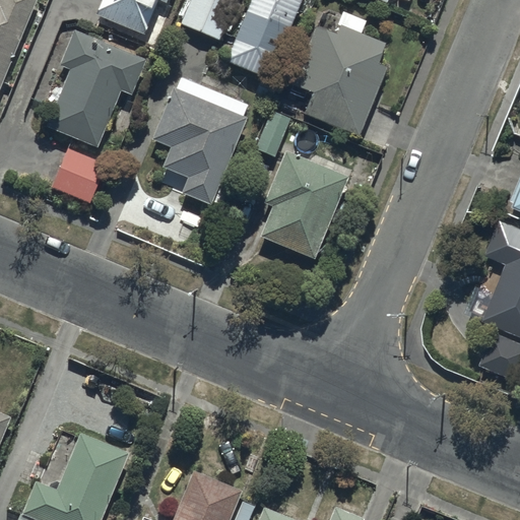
[(0,0),(0,83),(35,0),(0,0)]
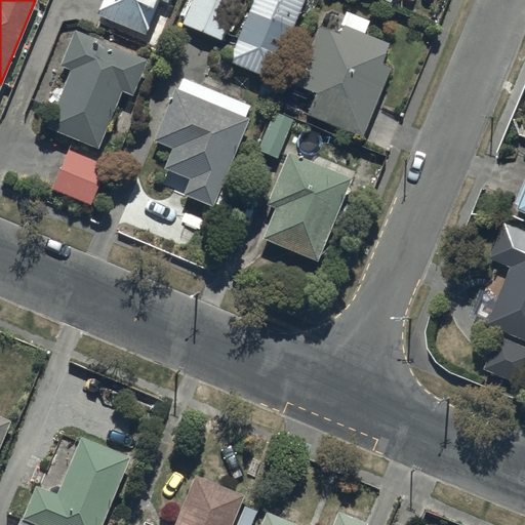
[(101,0),(96,13),(144,36),(159,0),(167,4),(168,0),(101,0)]
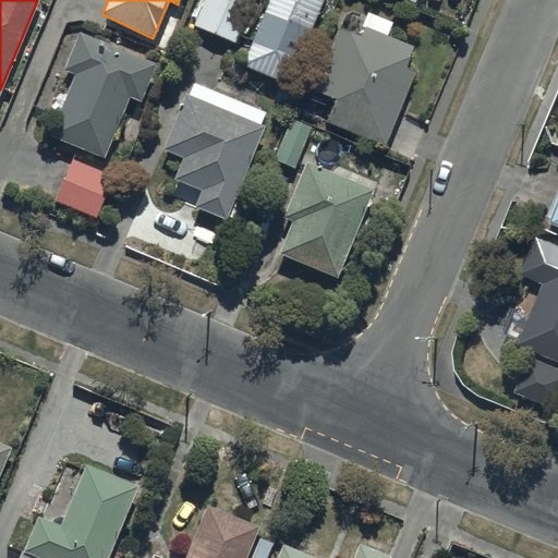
[(252,0),(203,0),(193,24),(235,41),(252,0)]
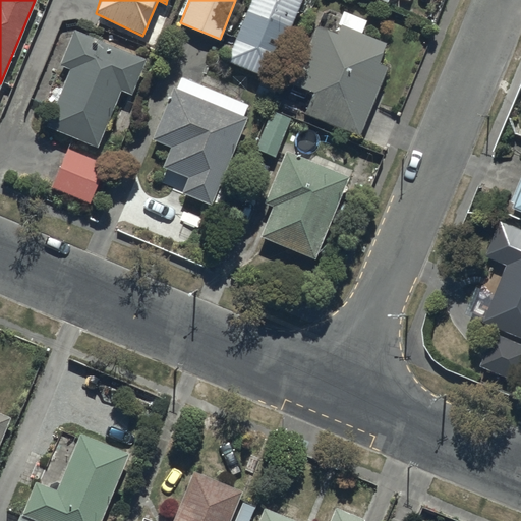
[(298,0),(247,0),(225,60),(269,77),(298,0)]
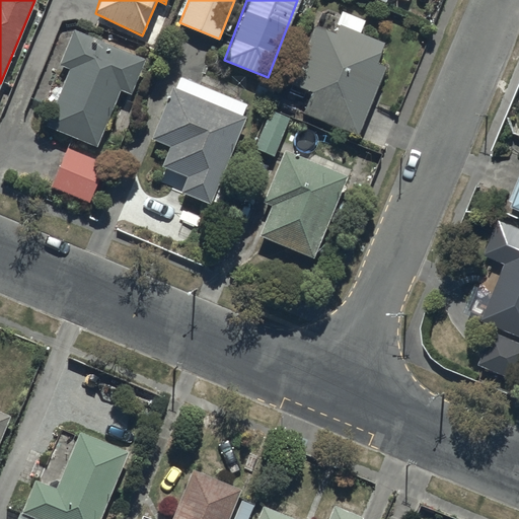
[(292,84),(310,91),(302,113),(358,134),(384,66),(376,62),(384,43),(338,25),(335,33),(314,25),(292,84)]
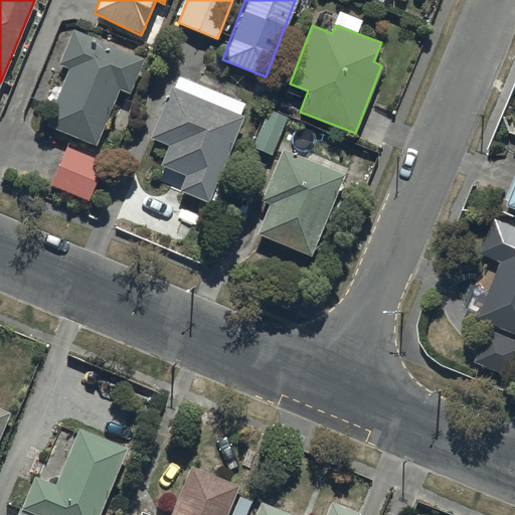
[(67,69),(44,122),(96,146),(118,88),(126,93),(142,57),(72,30),(59,64),(67,69)]
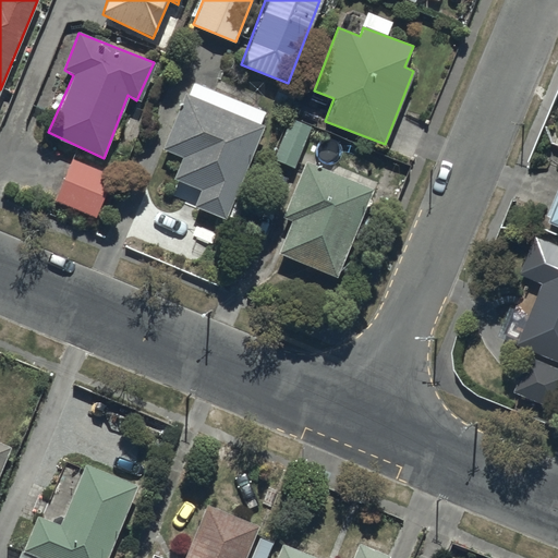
[(263,126),(186,95),(164,149),(182,158),(173,180),(199,191),(193,205),(223,218),(263,126)]
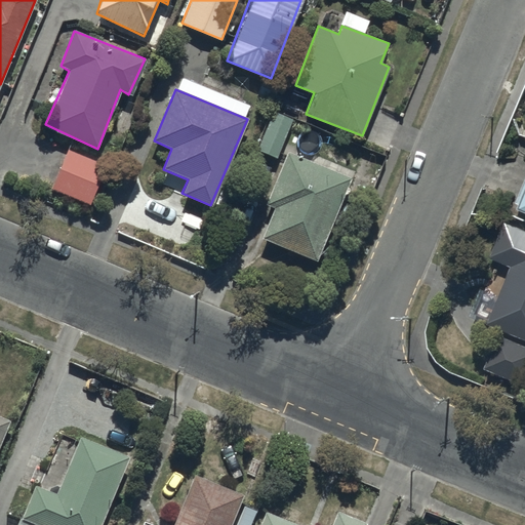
[(292,119),(273,111),(256,149),(277,157),(292,119)]
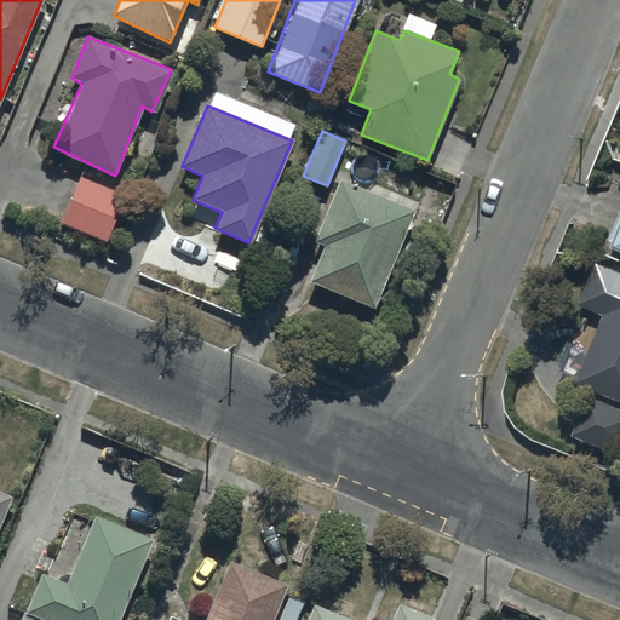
[(124,195),(79,176),(58,219),(104,239),(124,195)]
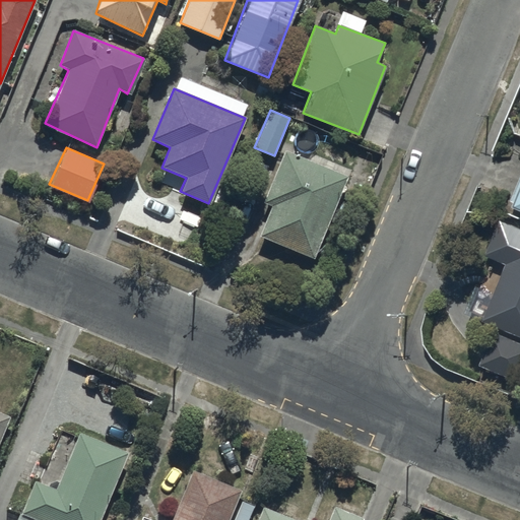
[(284,151),(262,202),(273,205),(260,235),(314,257),(345,176),(284,151)]
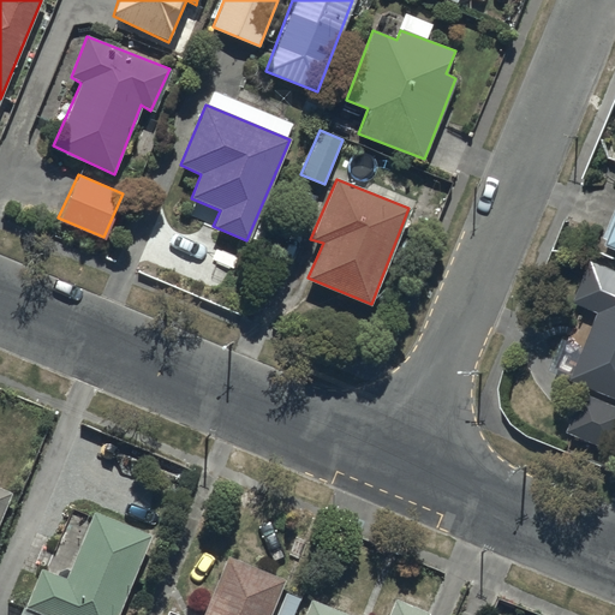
[(614,266),(596,260),(574,299),(602,310),(572,376),(614,393),(614,266)]
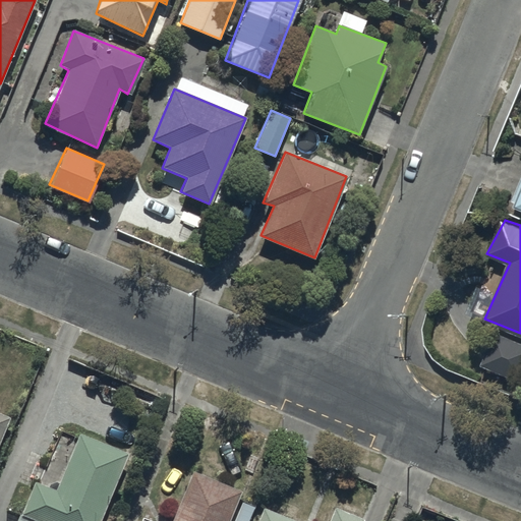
[(520,340),(495,331),(482,364),(520,379),(520,340)]
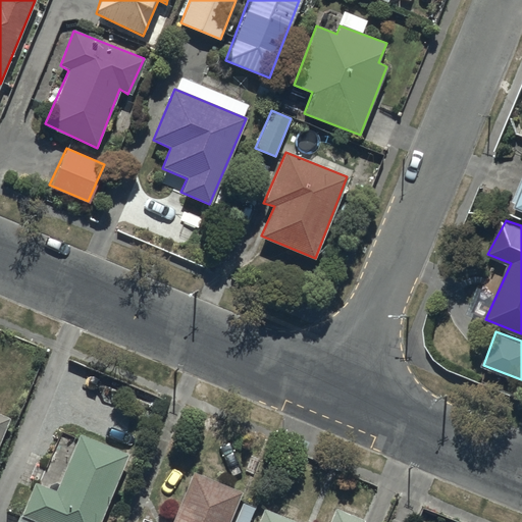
[(0,452),(11,423),(0,418),(0,452)]
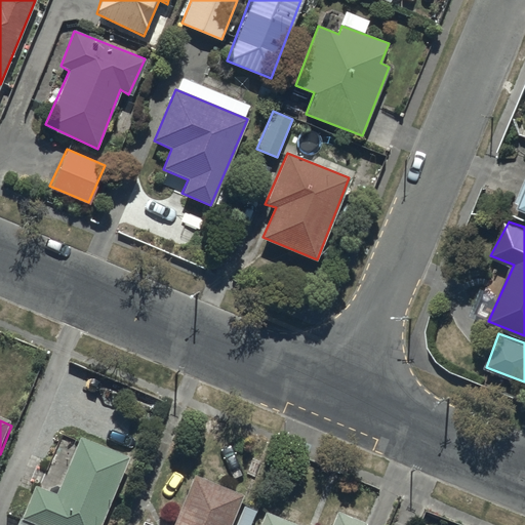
[(24,523),(27,524),(105,524),(131,461),(81,442),(57,498),(37,490),(24,523)]
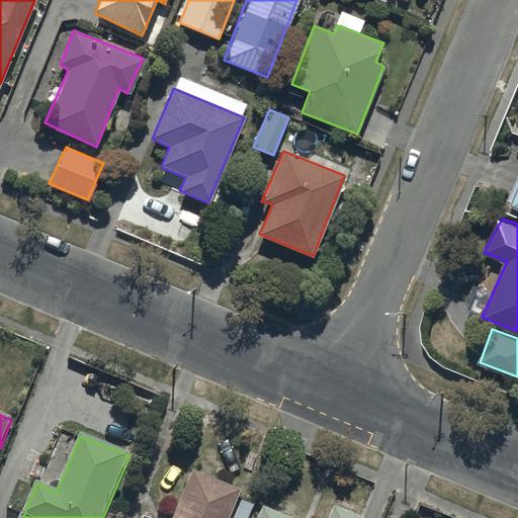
[(232,517),(242,494),(193,473),(175,517),(232,517)]
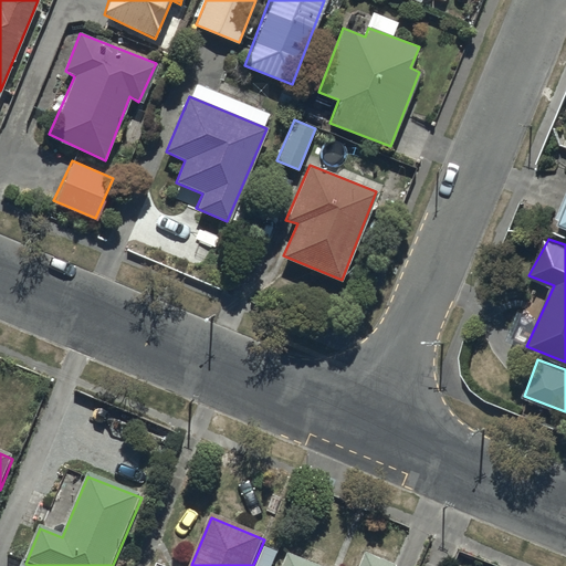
All buildings are outlined.
